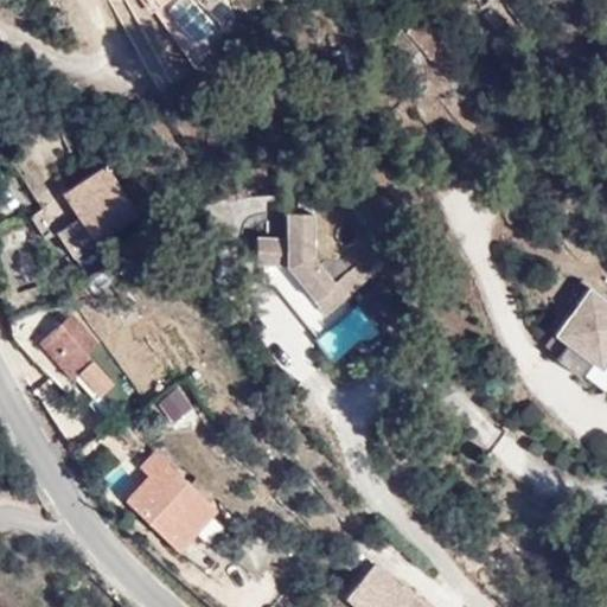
[(43,206),(59,230),(82,216),(65,191),(70,187),(52,161),(25,178),(43,206)]
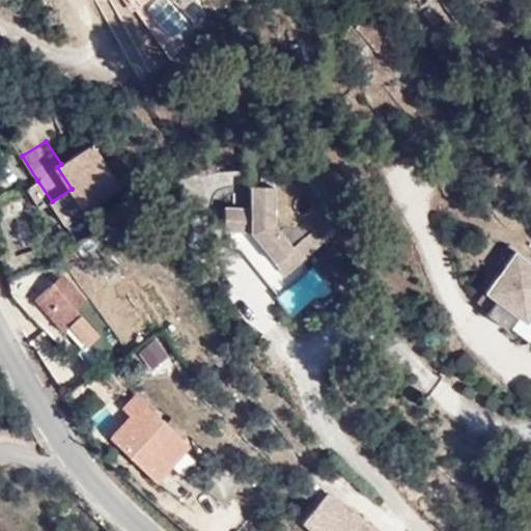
[(85,210),(113,191),(120,186),(91,144),(82,151),(61,164),(57,167),(72,189),(52,201),(66,222),(85,210)]
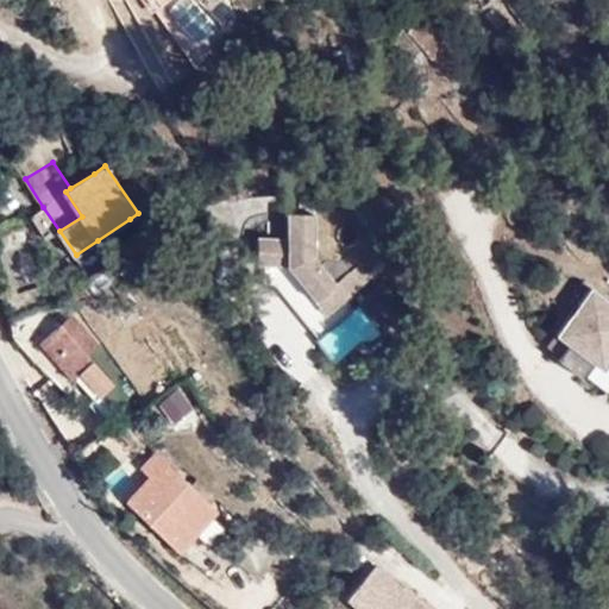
[(45,238),(60,231),(43,207),(30,215),(45,238)]
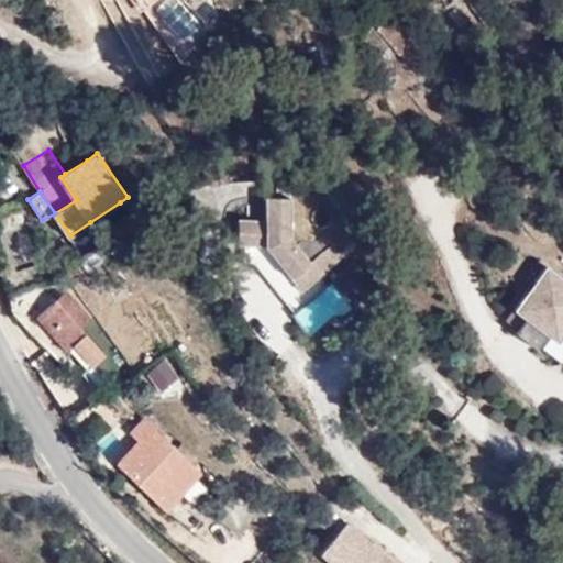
[(256,264),(256,268),(284,302),(343,256),(333,244),(309,262),(289,238),(291,198),(267,197),(267,219),(238,218),(238,242),(245,243),(245,263),(256,264)]
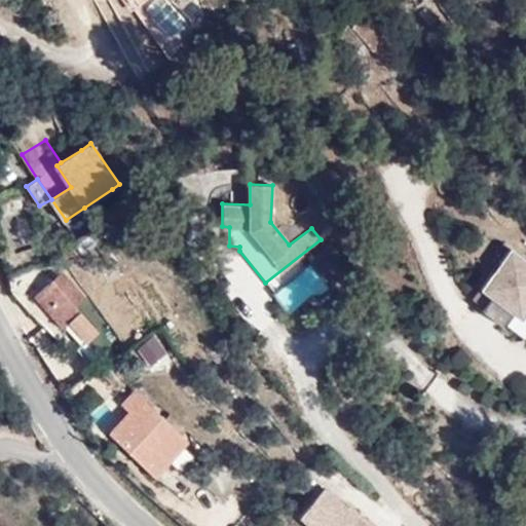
[(77,237),(96,225),(84,208),(66,220),(77,237)]
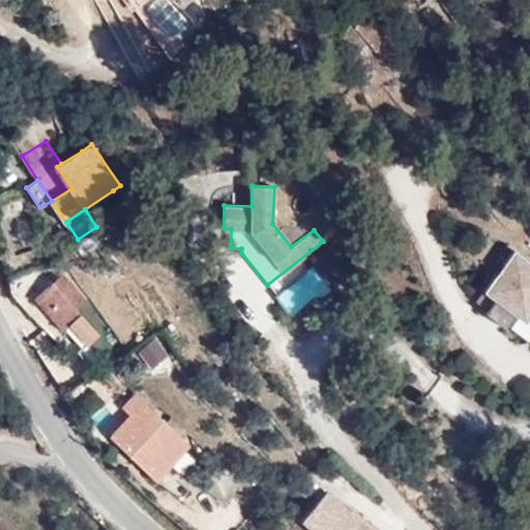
[(529,259),(517,248),(476,299),(489,308),(491,310),(510,325),(528,339),(529,336),(529,259)]
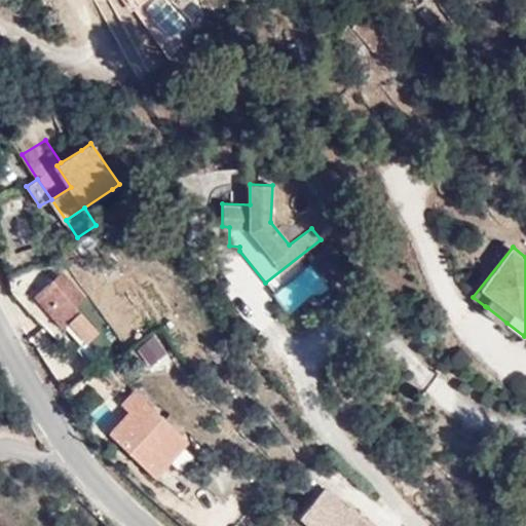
[(310,264),(270,295),(287,317),(328,287),(310,264)]
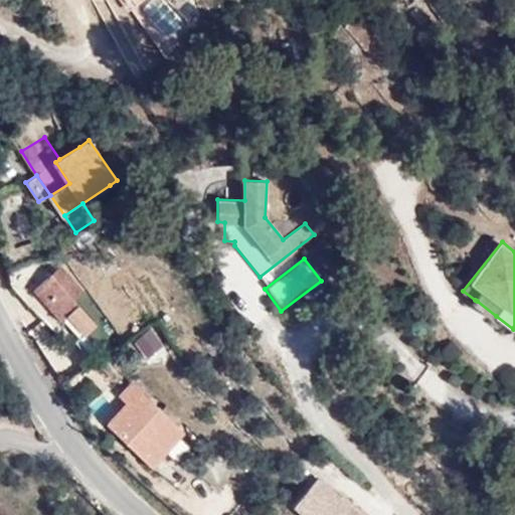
[(62,265),(34,290),(62,321),(64,320),(78,335),(95,322),(75,300),(84,292),(62,265)]
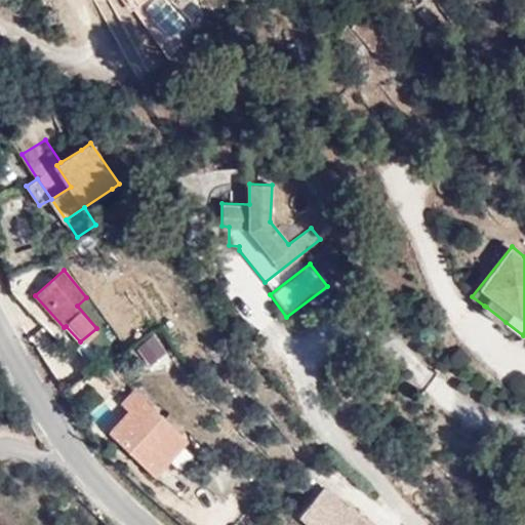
[(484,306),(482,308),(503,325),(506,322),(486,307),(484,306)]
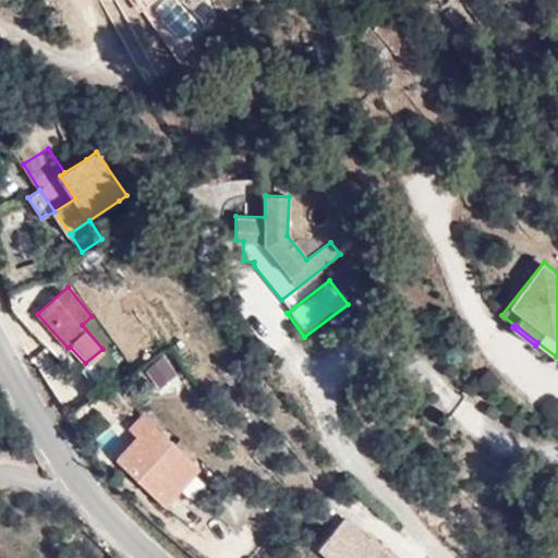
[(167,354),(144,366),(156,389),(178,377),(167,354)]
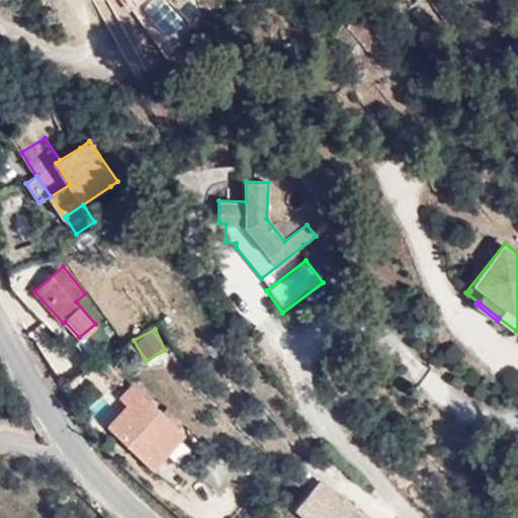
[(134,385),(120,399),(128,406),(108,426),(155,469),(186,436),(134,385)]
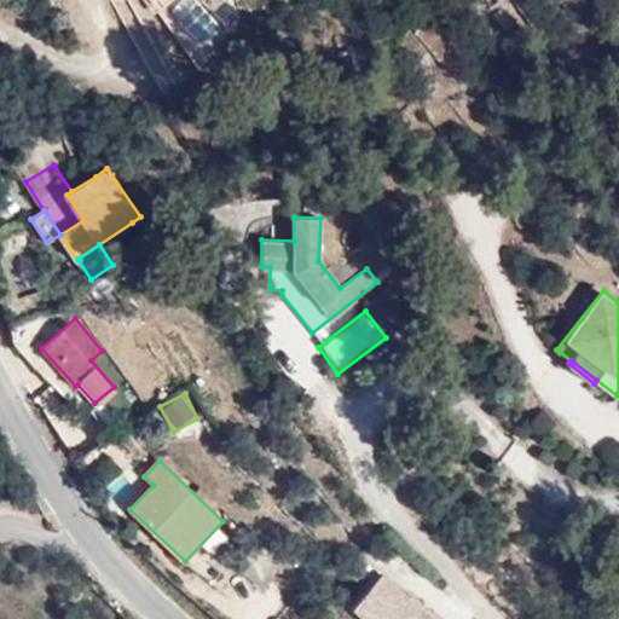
[(421,608),(424,603),(415,595),(412,597),(385,573),(357,606),(371,618),(443,618),(435,612),(429,617),(421,608)]
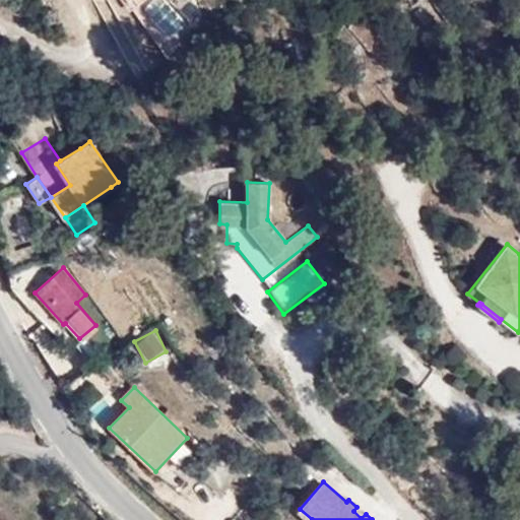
[(366,514),(356,507),(353,511),(361,518),(366,514)]
